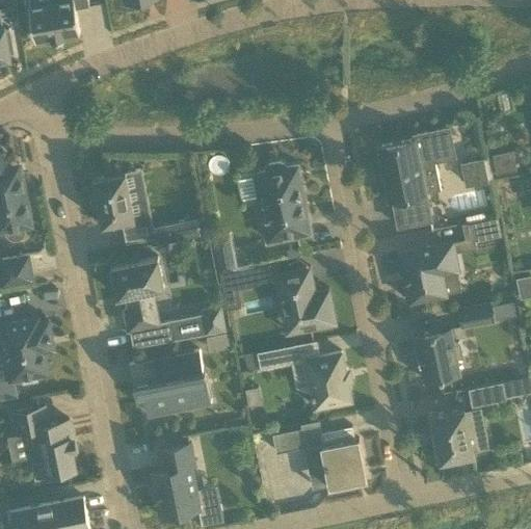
[(27,9),(33,43),(78,34),(74,10),(88,8),(86,0),(57,0),(58,3),(27,9)]
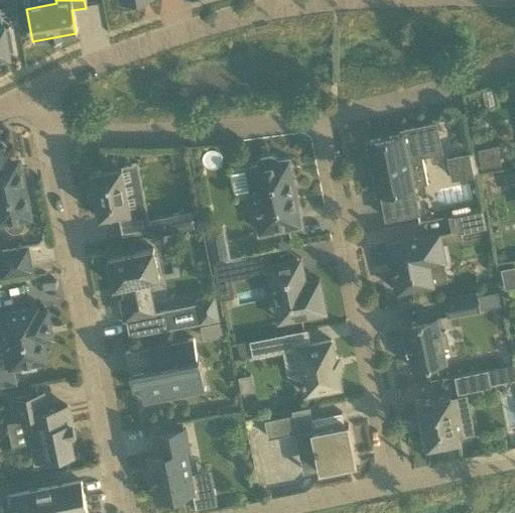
[(0,59),(9,57),(9,53),(13,53),(9,30),(5,31),(4,27),(2,27),(0,16),(0,59)]
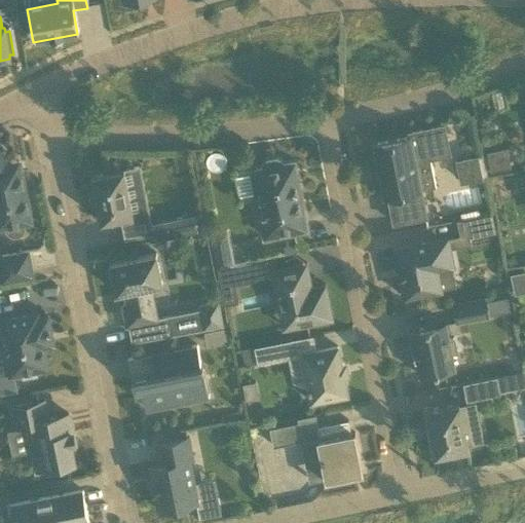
[(420,191),(435,189),(429,161),(449,157),(444,128),(408,136),(408,140),(373,146),(383,199),(387,198),(394,226),(425,220),(420,191)]
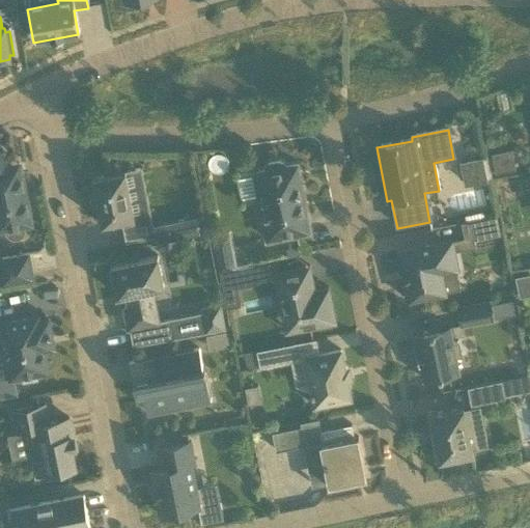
[(8,167),(0,150),(0,230),(1,234),(2,239),(5,241),(9,242),(18,240),(21,238),(23,234),(23,230),(23,226),(30,225),(29,220),(30,216),(30,212),(30,207),(28,203),(25,200),(21,175),(11,177),(9,167),(8,167)]
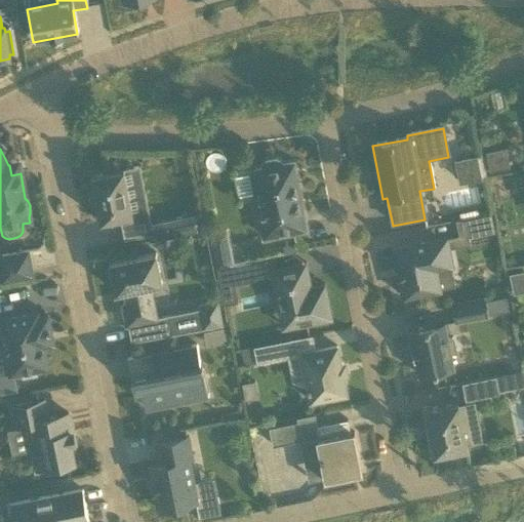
[(506,150),(486,154),(490,174),(510,170),(506,150)]
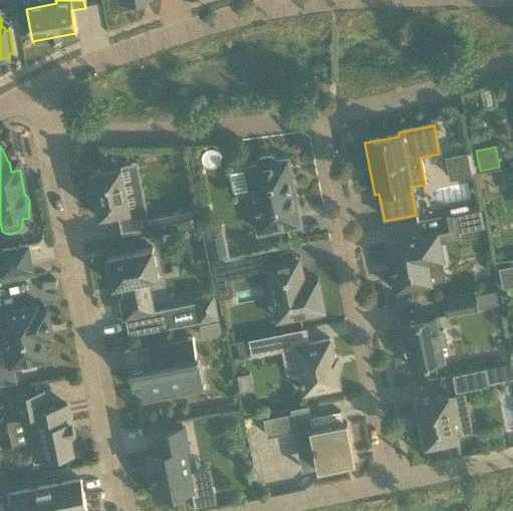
[(450,180),(470,177),(466,157),(446,161),(450,180)]
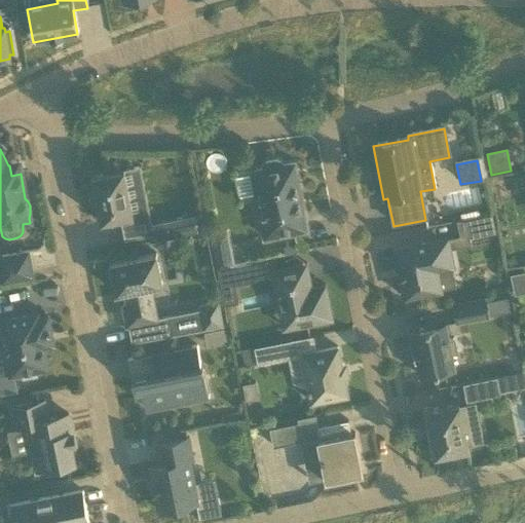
[(282,167),(280,164),(275,161),(266,163),(263,169),(264,172),(251,174),(264,240),(303,233),(300,218),(304,217),(294,165),(282,167)]
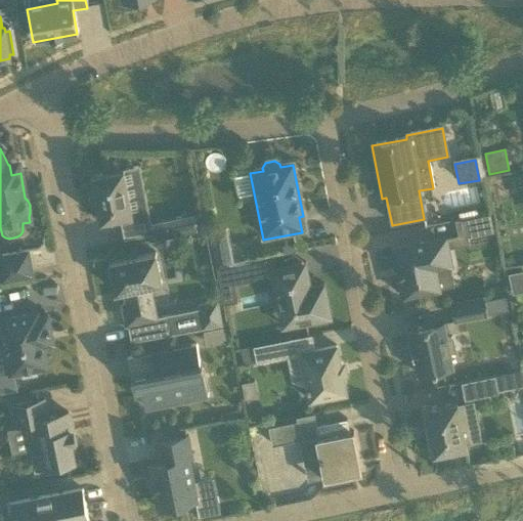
[(133,223),(132,217),(123,171),(95,176),(91,177),(100,223),(120,220),(124,242),(148,237),(145,221),(133,223)]
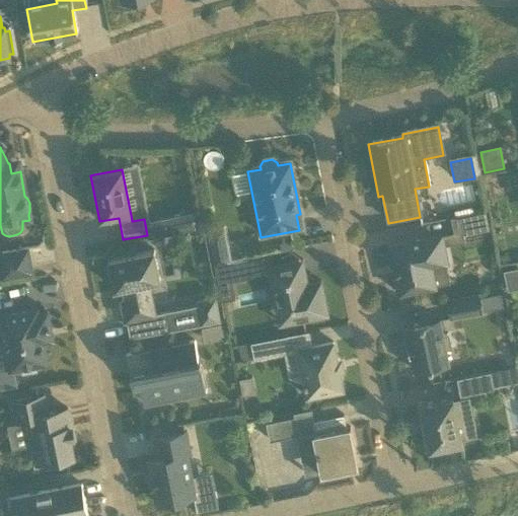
[(485,185),(488,200),(503,197),(500,181),(485,185)]
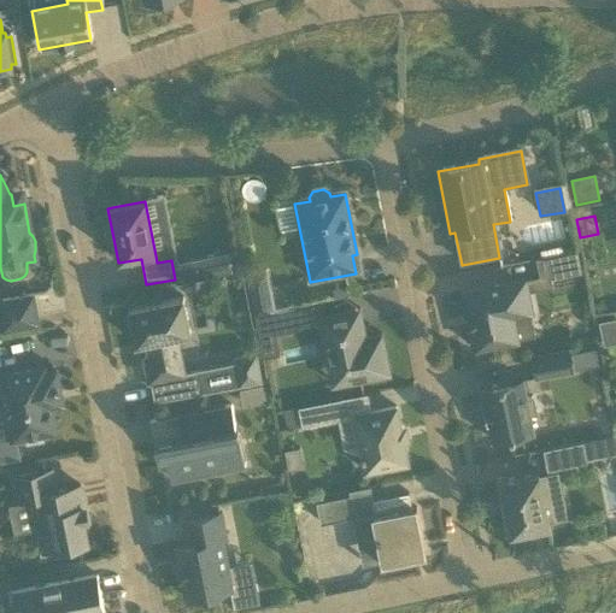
[(576,253),(535,261),(539,278),(540,283),(550,282),(581,275),(576,253)]
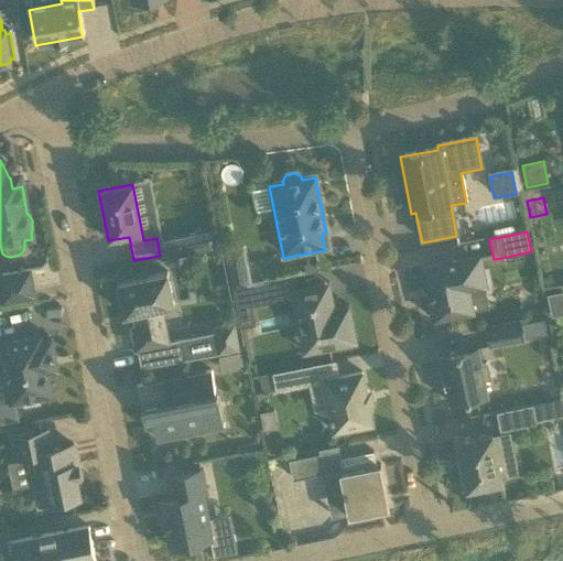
[(202,235),(162,243),(164,255),(165,255),(166,260),(205,252),(202,235)]
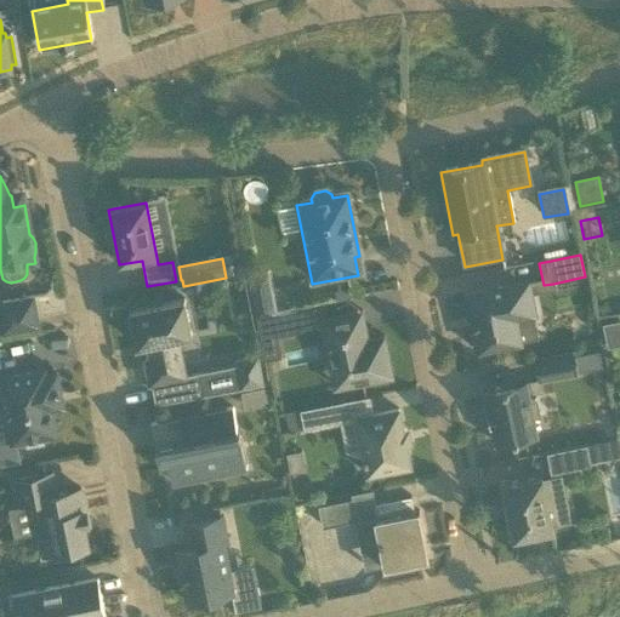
[(256,320),(274,316),(266,274),(248,278),(256,320)]
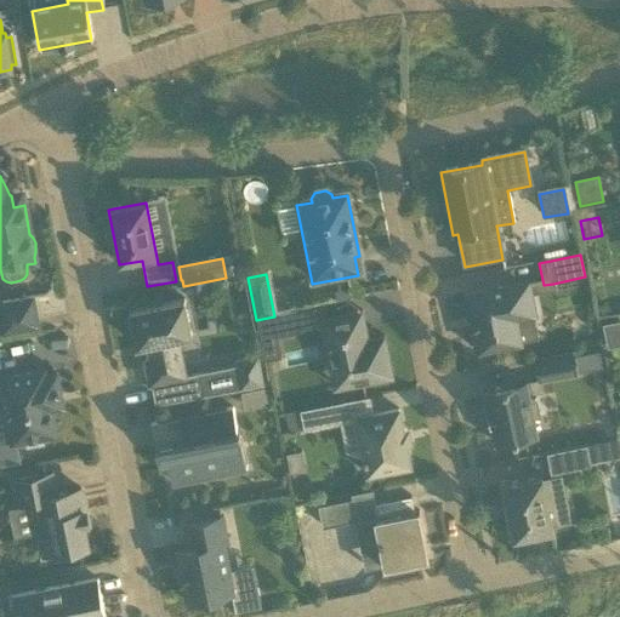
[(535,316),(530,297),(528,284),(465,296),(477,355),(498,350),(499,354),(516,350),(515,347),(521,346),(516,321),(535,316)]
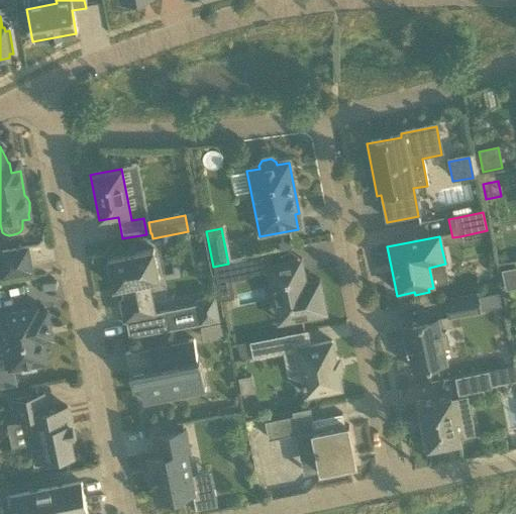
[(0,274),(1,280),(32,274),(27,249),(0,253),(0,274)]
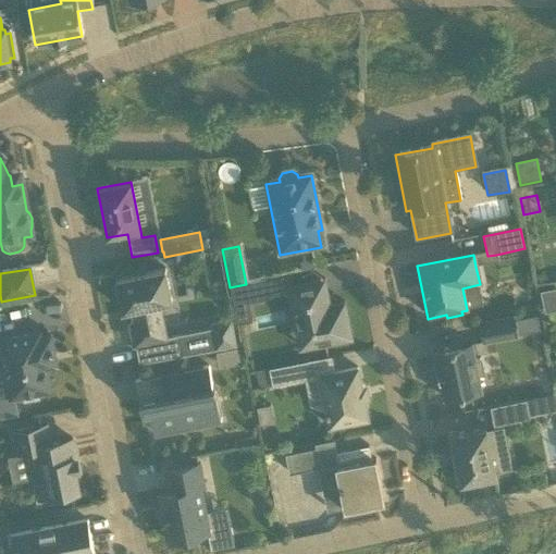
[(171,303),(164,271),(115,281),(118,292),(114,292),(116,303),(119,302),(121,312),(131,310),(133,324),(128,324),(133,348),(145,345),(148,364),(215,349),(211,331),(165,340),(159,305),(171,303)]
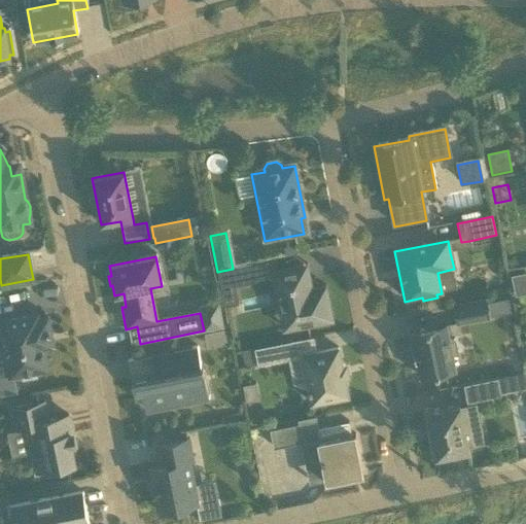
[(233,269),(217,272),(220,290),(225,289),(260,282),(257,266),(257,265),(233,269)]
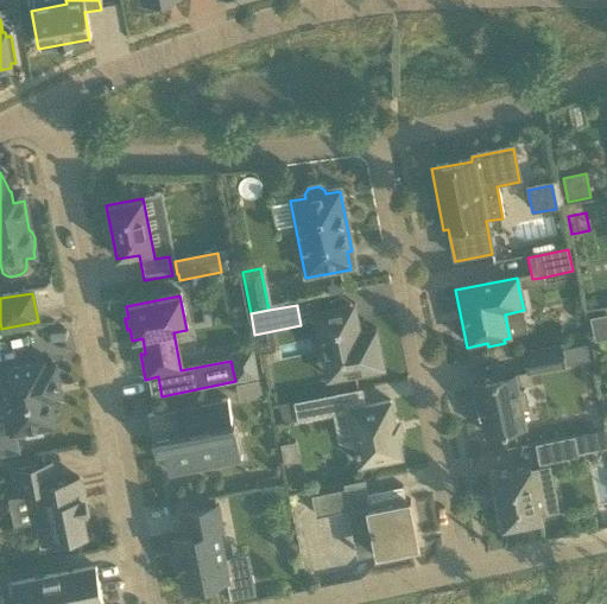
[(354,336),(349,309),(314,316),(323,361),(334,360),(339,381),(384,372),(375,332),(354,336)]
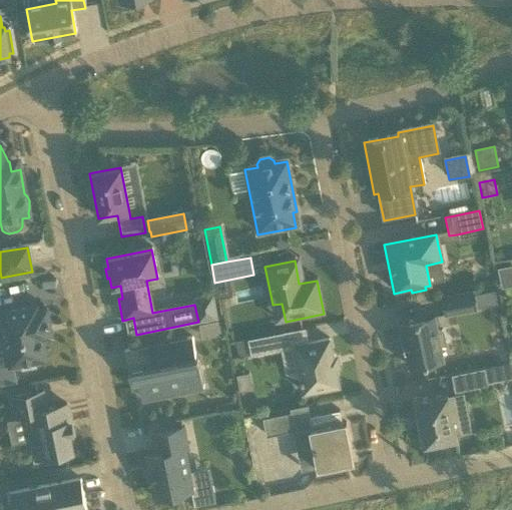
[(500,291),(511,289),(511,268),(498,271),(496,271),(500,291)]
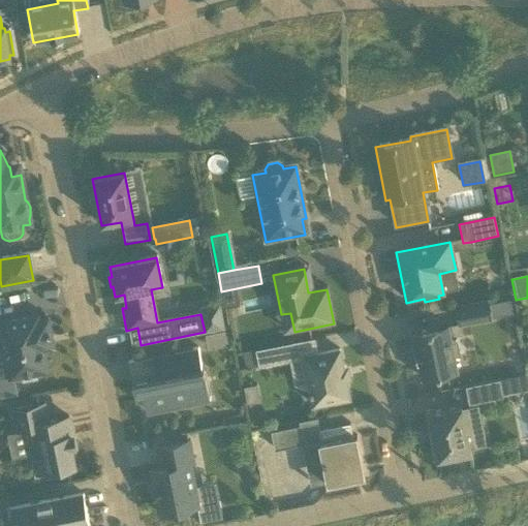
[(459,327),(490,320),(488,307),(487,302),(456,308),(459,327)]
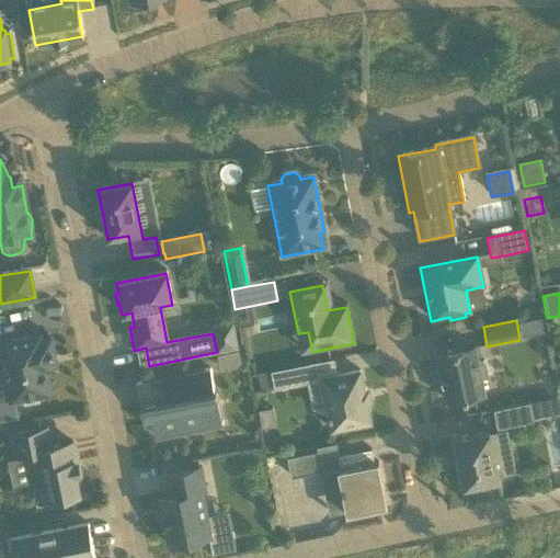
[(231,323),(213,327),(217,352),(237,348),(231,323)]
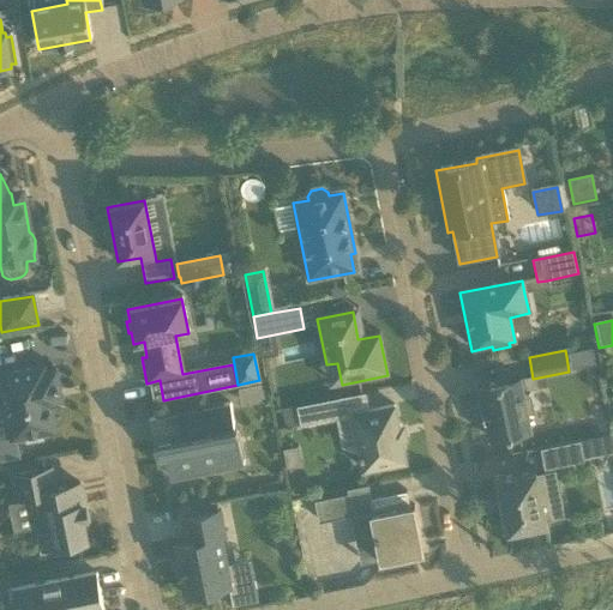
[(44,373),(43,368),(0,376),(12,440),(25,438),(26,444),(42,440),(41,434),(55,432),(50,406),(61,404),(55,372),(44,373)]
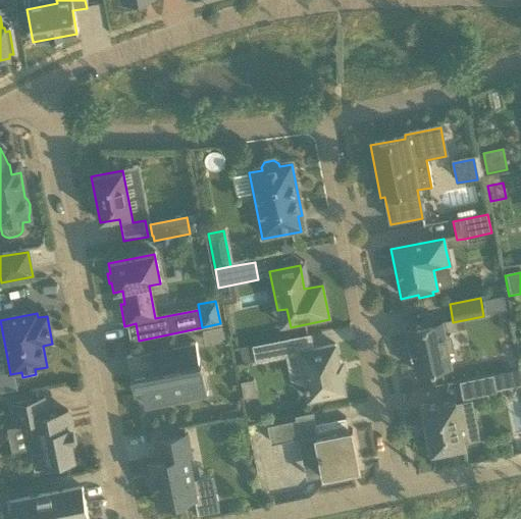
[(445,340),(441,324),(407,331),(411,347),(409,348),(411,360),(413,360),(416,375),(451,369),(448,354),(453,353),(450,339),(445,340)]
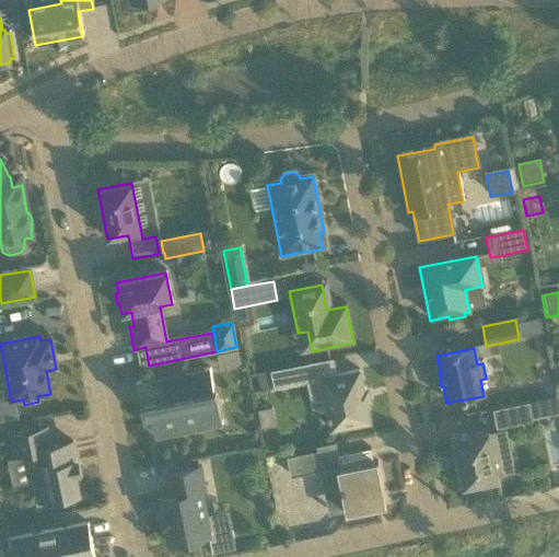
[(222,357),(225,372),(241,369),(237,354),(222,357)]
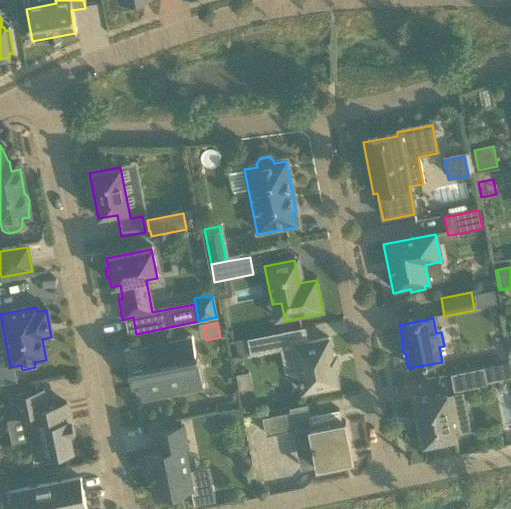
[(250,357),(285,350),(282,334),(247,341),(250,357)]
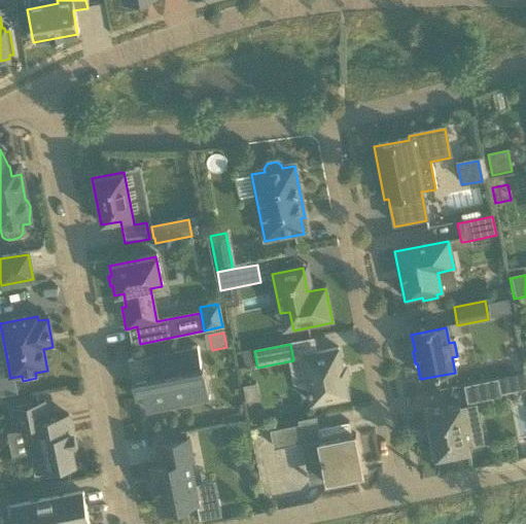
[(201,368),(197,349),(162,356),(162,355),(151,357),(154,377),(132,381),(134,392),(141,391),(146,413),(190,404),(189,402),(186,382),(205,379),(203,368),(201,368)]
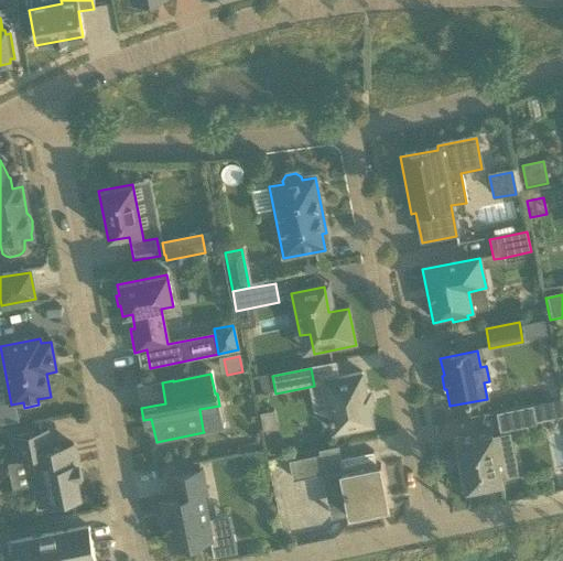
[(333,434),(372,427),(361,375),(323,383),(333,434)]
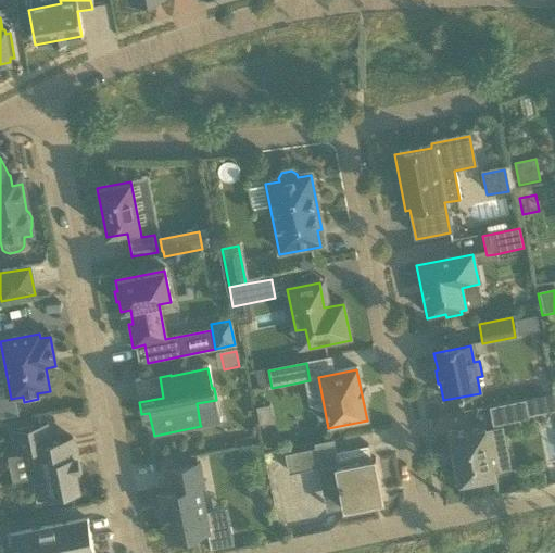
[(493,426),(528,419),(524,400),(490,407),(493,426)]
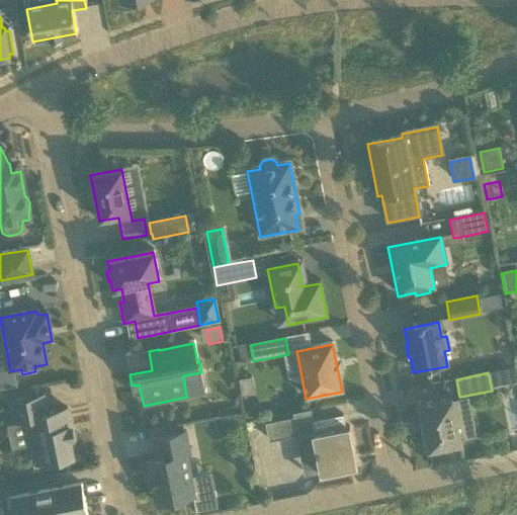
[(44,415),(40,399),(12,405),(15,421),(25,419),(34,466),(55,462),(55,459),(70,456),(67,439),(71,438),(66,411),(44,415)]
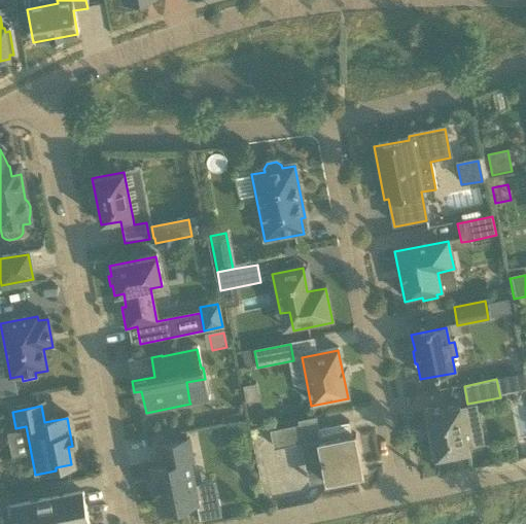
[(460,410),(459,407),(427,413),(430,428),(427,428),(427,427),(426,427),(429,445),(431,445),(433,443),(436,458),(442,457),(443,461),(464,457),(463,453),(468,452),(465,437),(481,433),(477,415),(471,416),(469,408),(460,410)]
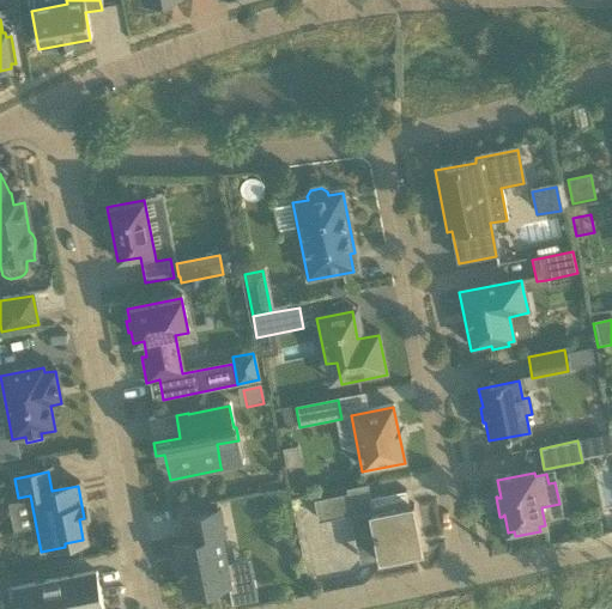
[(407,507),(405,493),(349,504),(347,494),(313,501),(316,522),(349,516),(350,519),(370,516),(380,561),(386,559),(414,554),(413,548),(420,547),(412,507),(407,507)]
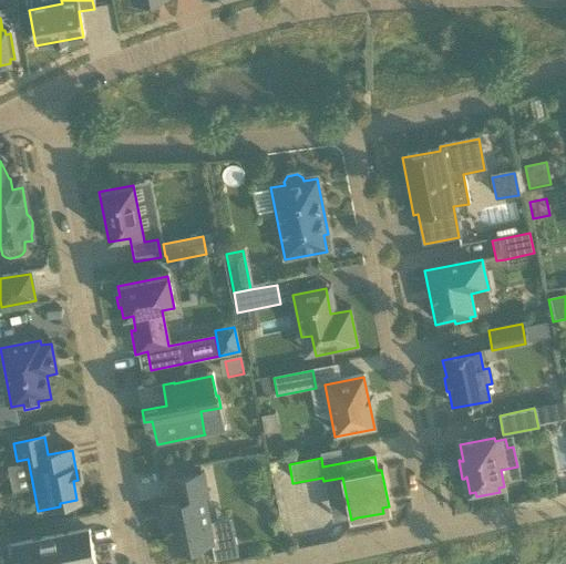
[(213,544),(204,499),(207,498),(203,474),(168,481),(173,503),(161,505),(164,522),(163,522),(165,534),(166,533),(171,552),(184,550),(185,555),(199,552),(198,546),(213,544)]
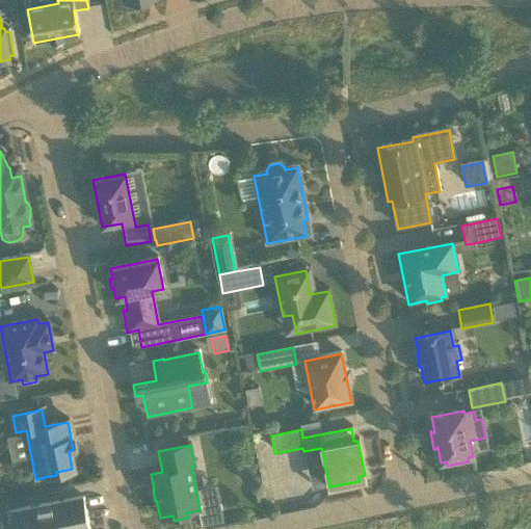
[(89,528),(83,499),(9,513),(11,528),(89,528)]
